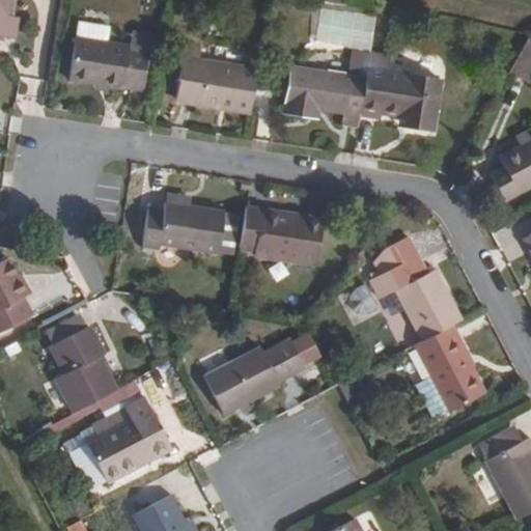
[(0,0),(0,35),(6,37),(8,22),(10,0),(0,0)]
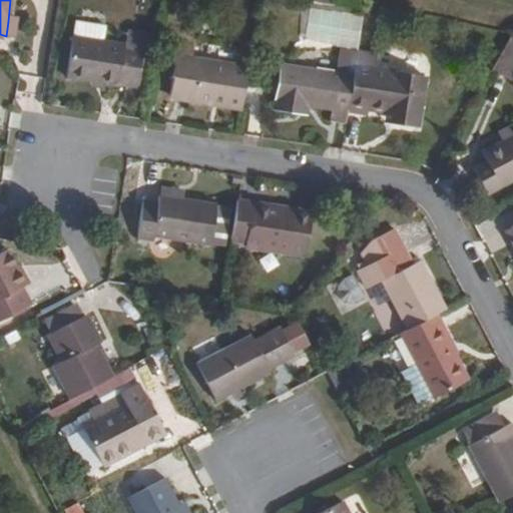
[(19,23),(8,21),(6,36),(17,37),(19,23)]
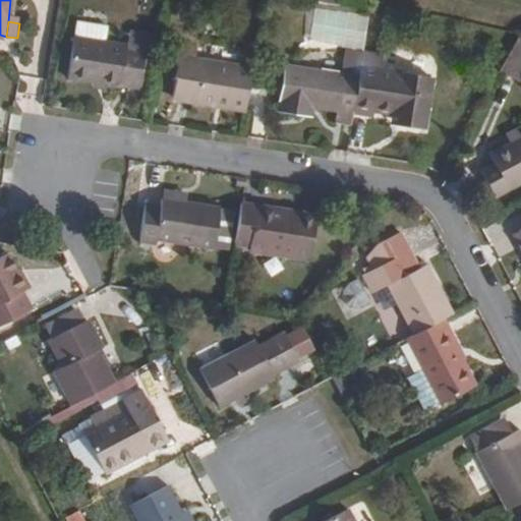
[(126,48),(75,41),(69,80),(121,88),(122,84),(140,87),(147,52),(131,50),(126,48)]
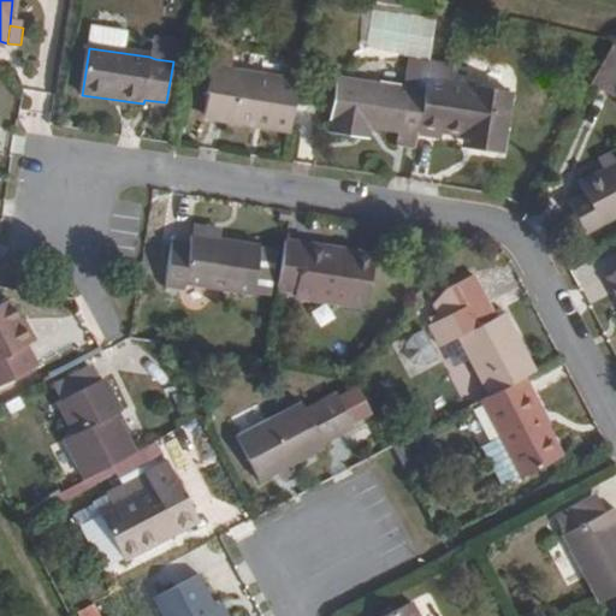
[(615,88),(615,59),(608,54),(586,92),(608,104),(615,88)]
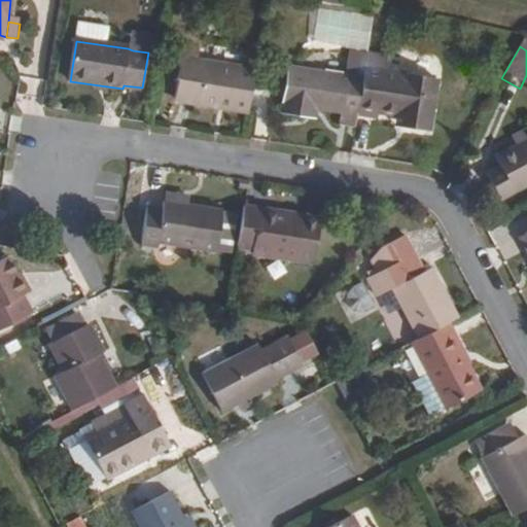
[(365,55),(366,51),(350,49),(346,75),(287,67),(281,113),(304,117),(304,111),(316,113),(340,116),(340,123),(355,125),(357,111),(365,55)]
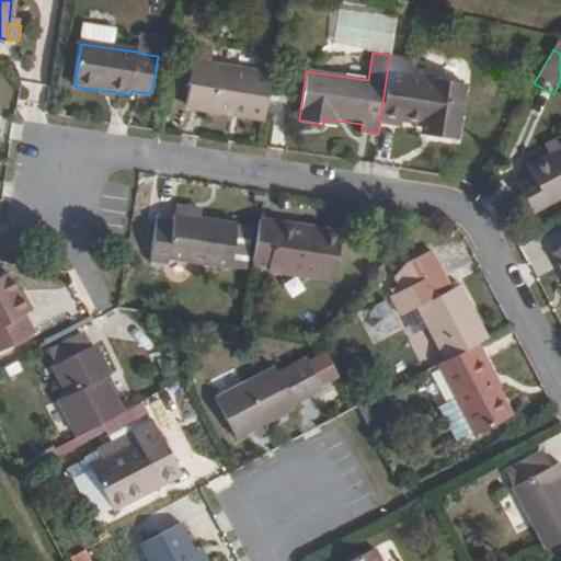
[(408,61),(389,58),(380,118),(421,125),(432,126),(430,137),(454,141),(462,87),(405,78),(408,61)]
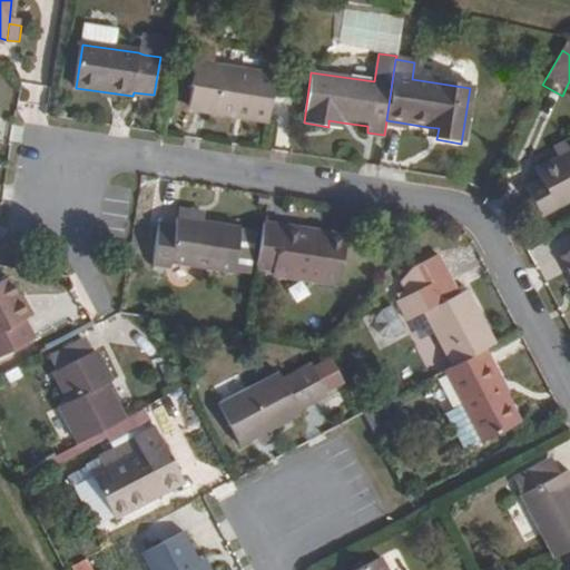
[(267,124),(274,76),(195,66),(188,110),(267,124)]
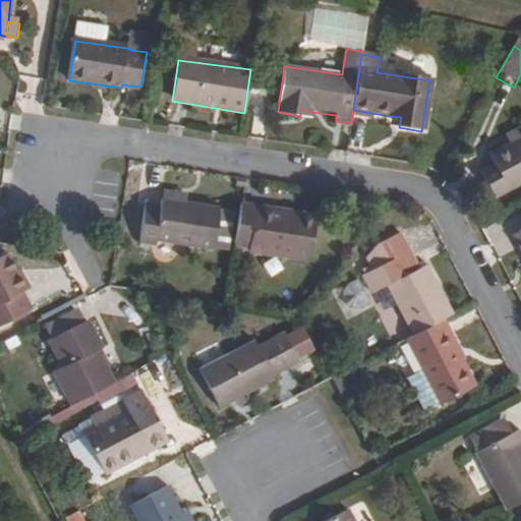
[(391,126),(399,127),(401,117),(391,116),(391,126)]
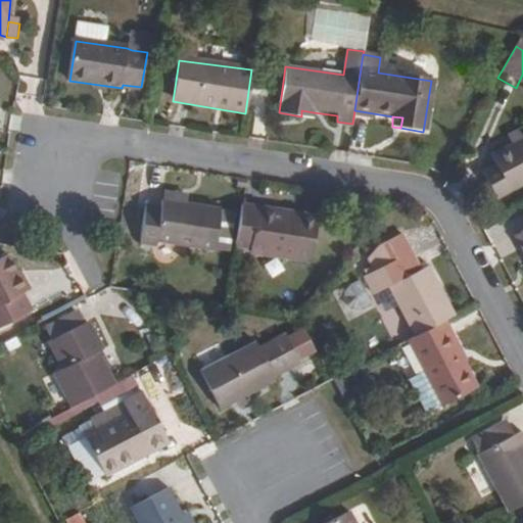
[(522,185),(522,139),(490,156),(495,165),(484,172),(496,199),(522,185)]
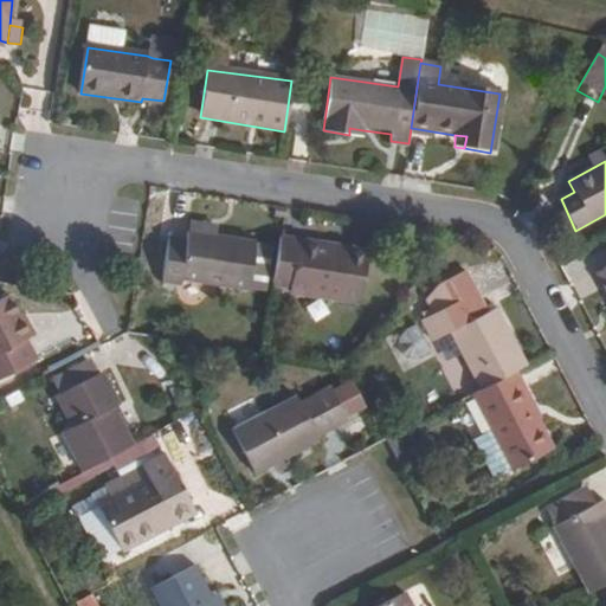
[(188,223),(187,232),(213,237),(214,227),(188,223)]
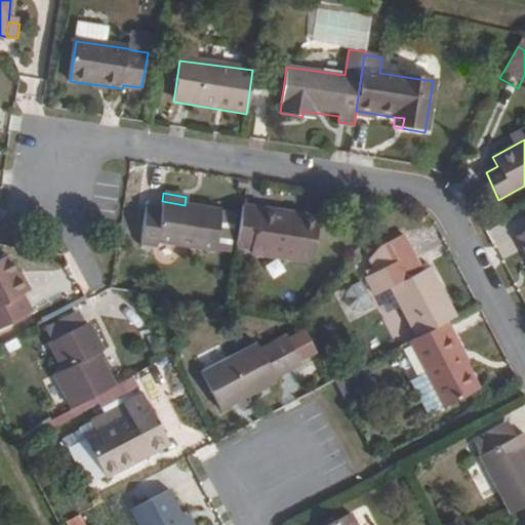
[(185,205),(162,201),(160,209),(144,207),(138,243),(154,245),(154,241),(212,250),(218,211),(219,210),(185,205)]
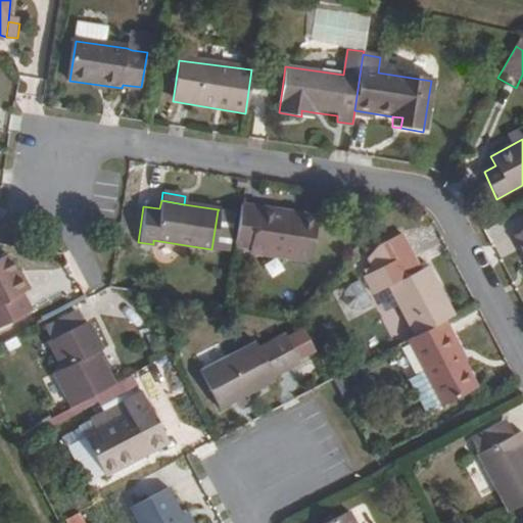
[(284,212),(241,206),(236,245),(250,247),(250,252),(311,262),(316,223),(284,218),(284,212)]
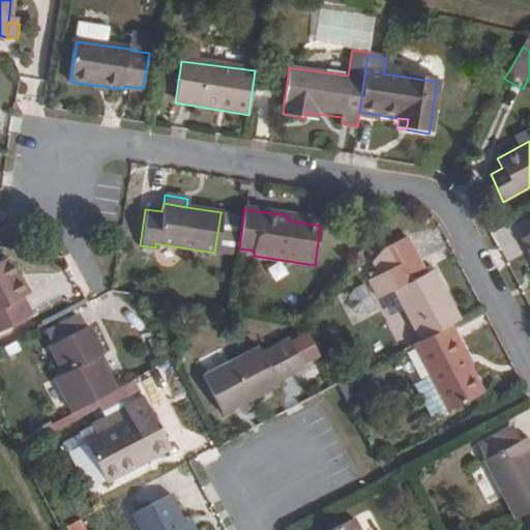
[(221,213),(214,253),(228,254),(234,215),(221,213)]
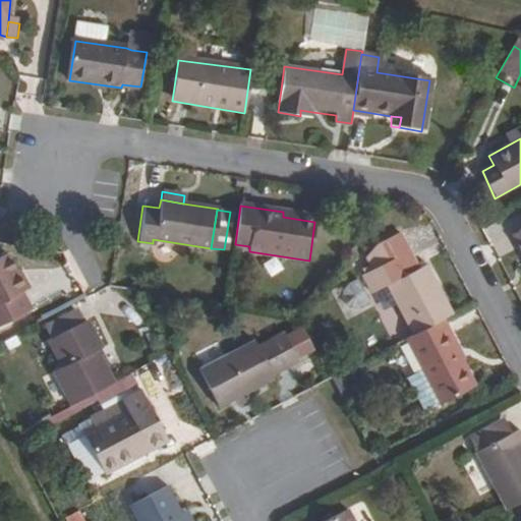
[(444,321),(452,316),(424,266),(416,269),(407,252),(396,234),(372,248),(364,259),(371,271),(362,277),(369,295),(385,286),(413,337),(444,321)]
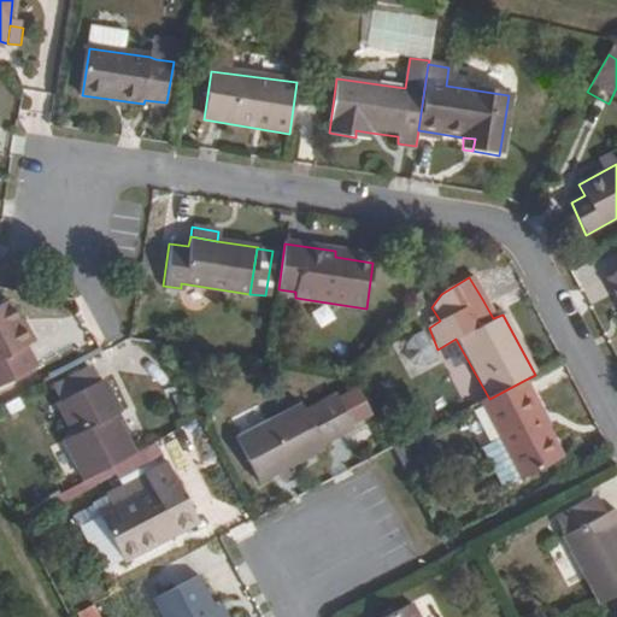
[(7,304),(0,307),(0,383),(33,366),(24,352),(30,348),(7,304)]
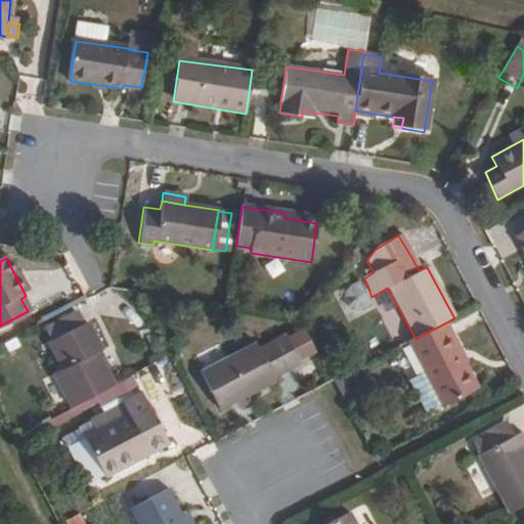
[(344,289),(352,309),(369,302),(360,281),(344,289)]
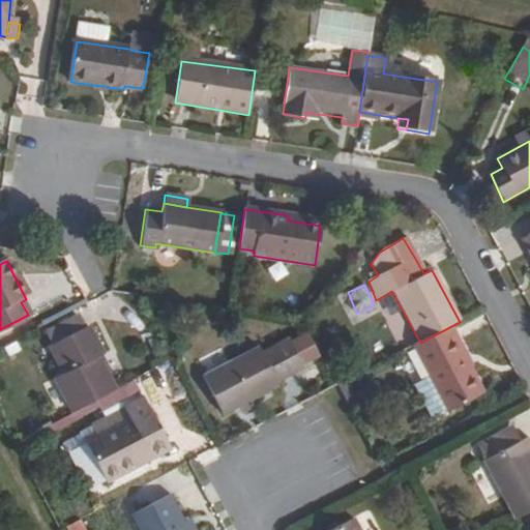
[(420,343),(413,347),(430,377),(446,411),(448,412),(482,394),(469,366),(466,369),(460,360),(467,357),(451,326),(420,343)]
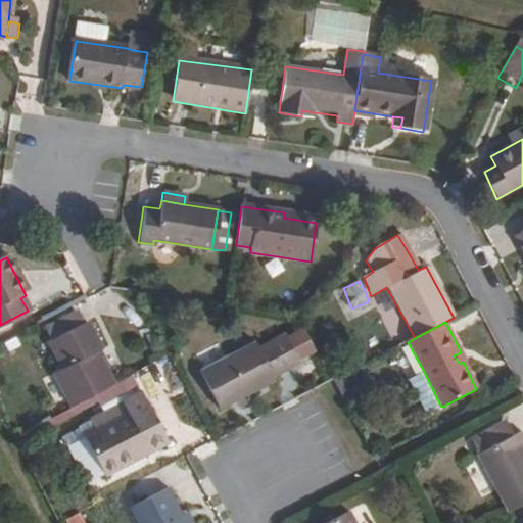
[(57,373),(75,408),(97,395),(116,386),(99,352),(104,349),(90,323),(53,342),(66,368),(57,373)]
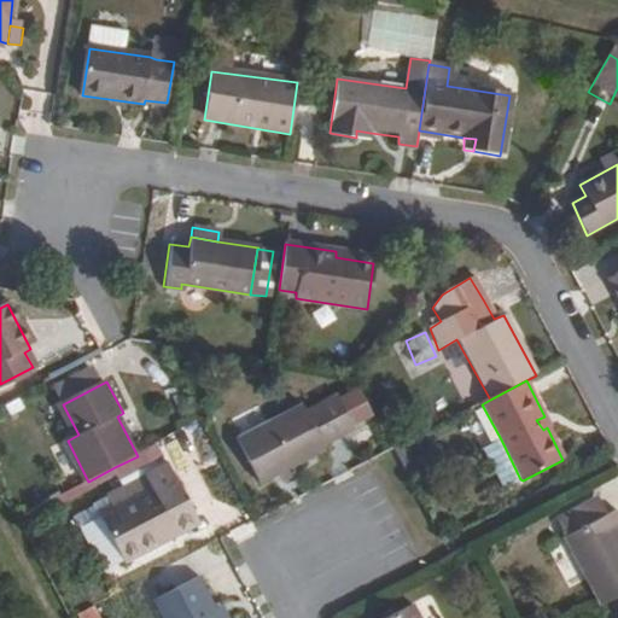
[(348,390),(338,396),(354,426),(363,420),(348,390)]
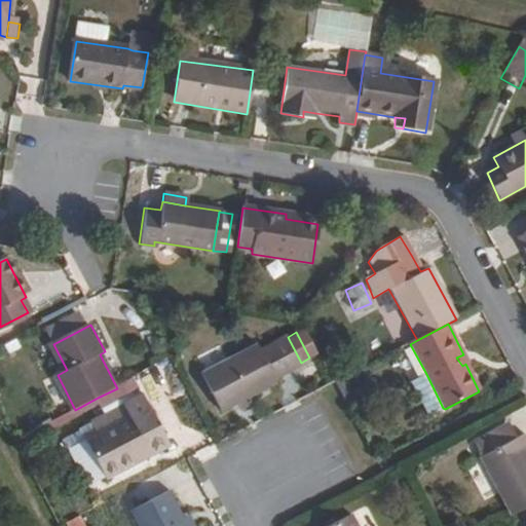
[(301,363),(288,337),(261,351),(257,344),(201,375),(221,412),(276,383),(274,377),(301,363)]
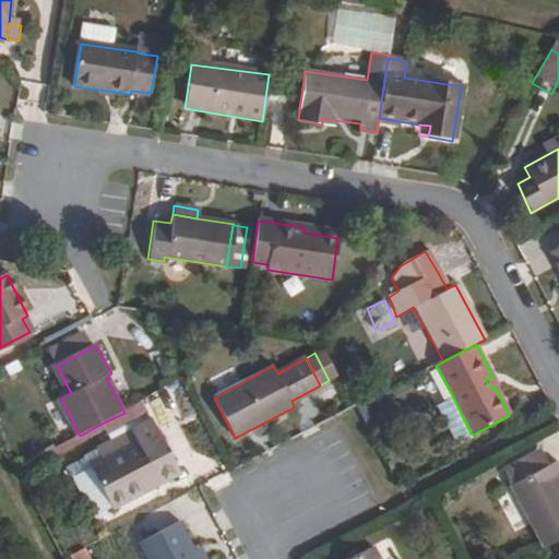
[(491,389),(495,387),(497,384),(492,377),(485,380),(491,389)]
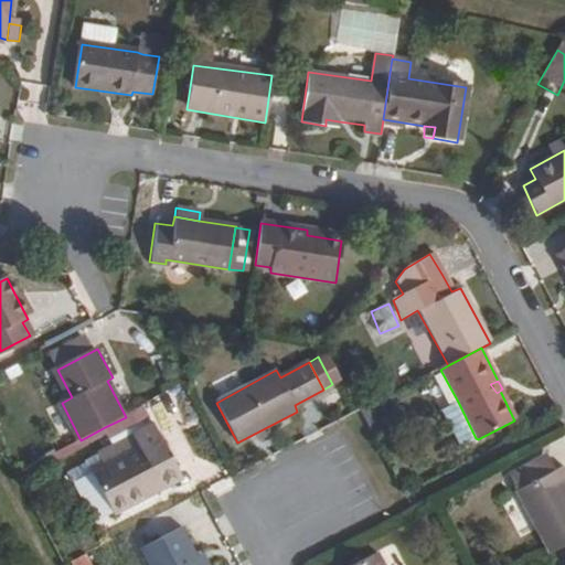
[(476,438),(458,402),(443,412),(461,447),(476,438)]
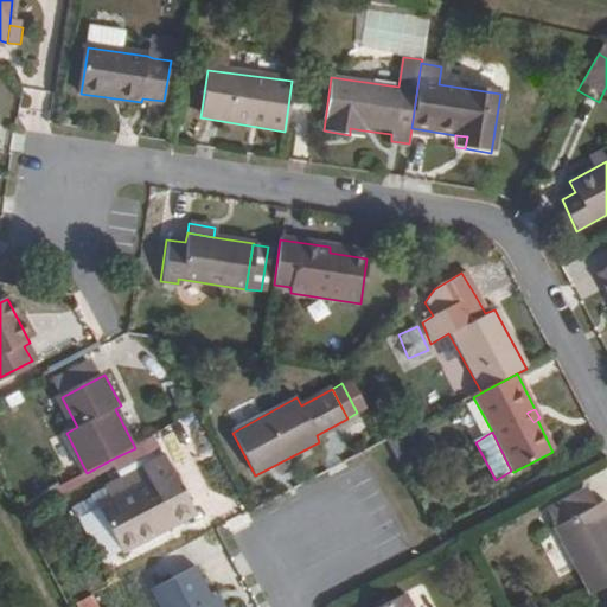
[(140,446),(147,460),(160,452),(153,439),(140,446)]
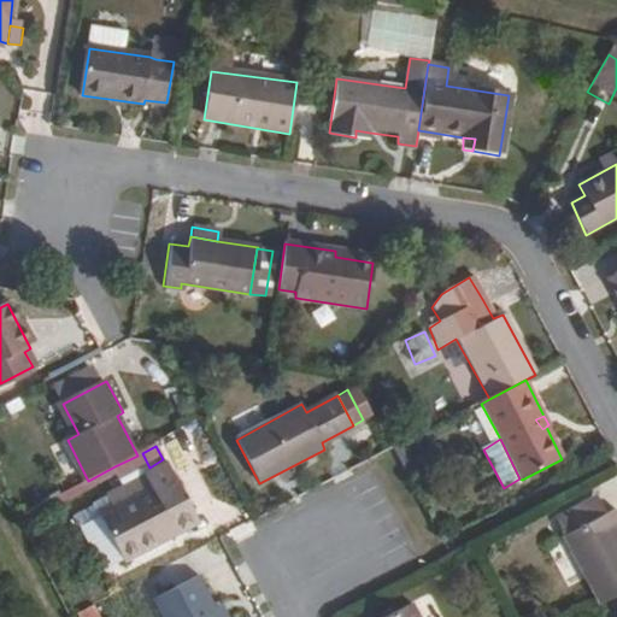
[(137,456),(115,466),(122,481),(150,468),(142,453),(137,456)]
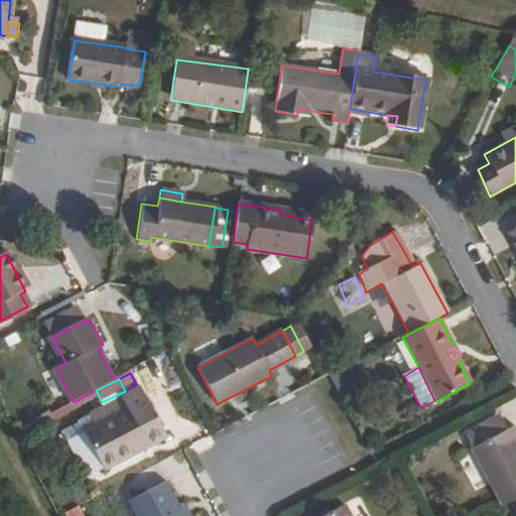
[(105,474),(149,450),(145,443),(163,432),(140,390),(123,399),(127,408),(95,425),(83,431),(87,439),(103,470),(105,474)]
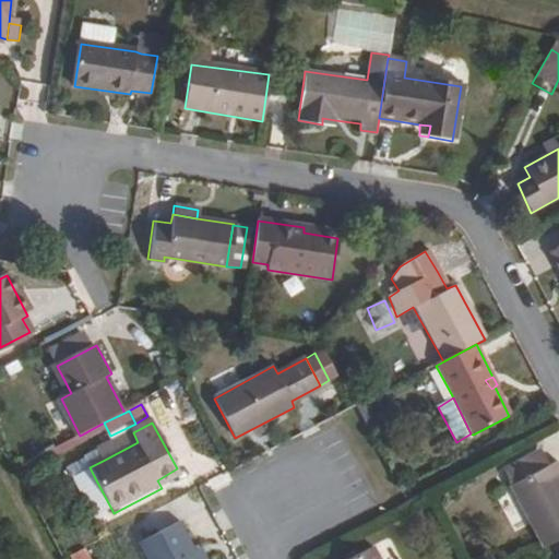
[(138,442),(133,432),(97,450),(103,461),(138,442)]
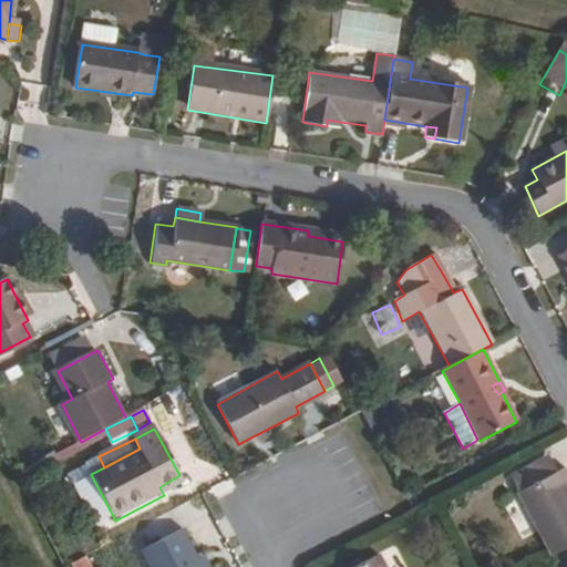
[(548,460),(528,470),(536,485),(556,474),(548,460)]
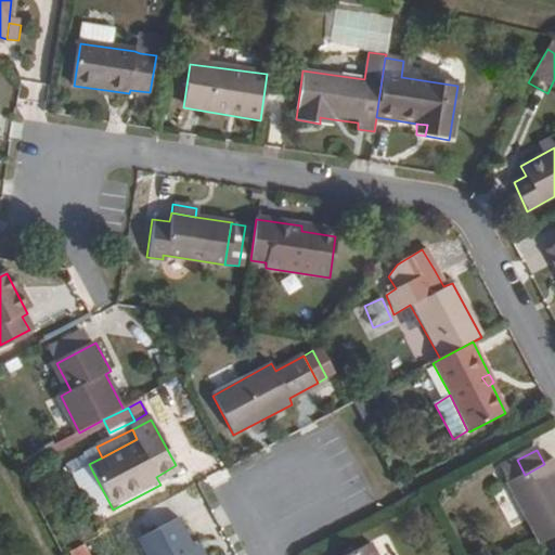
[(505,485),(538,546),(554,537),(554,478),(554,465),(552,460),(544,464),(525,475),(517,460),(500,469),(506,483),(505,485)]
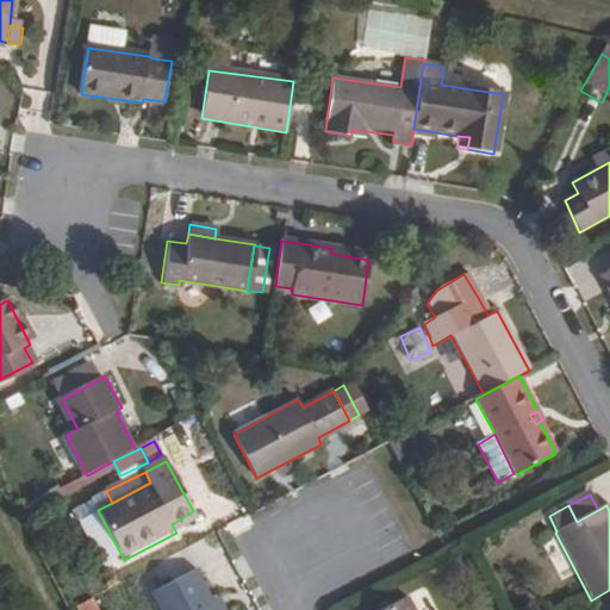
[(172,524),(176,533),(198,521),(193,511),(172,524)]
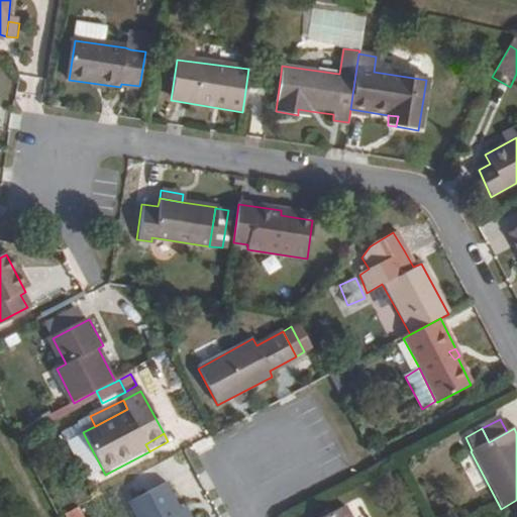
[(86,481),(103,471),(87,440),(75,456),(86,481)]
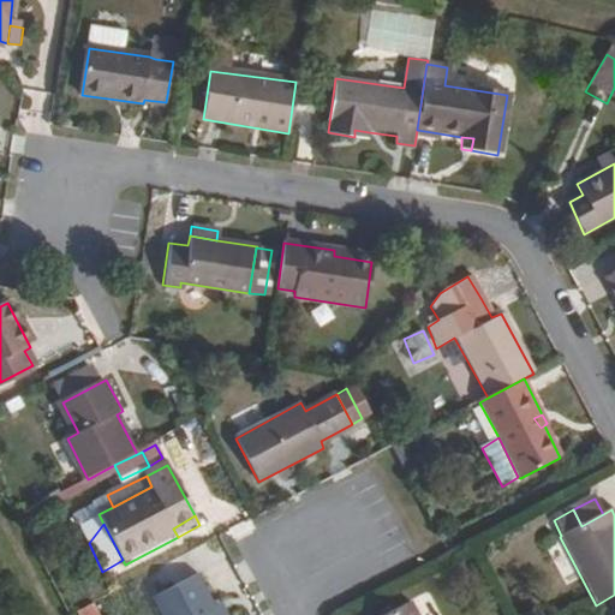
[(162,614),(221,614),(219,609),(202,579),(156,603),(162,614)]
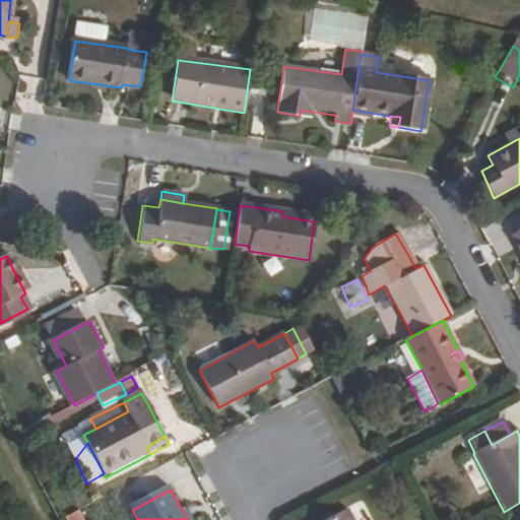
[(519,519),(519,506),(509,513),(513,519),(519,519)]
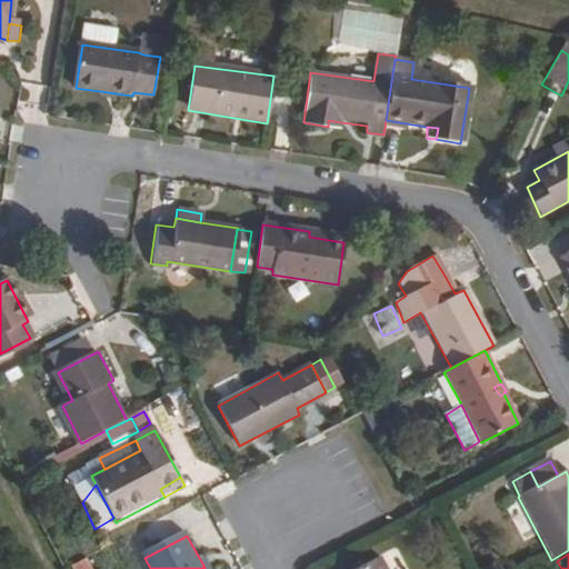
[(71,565),(72,568),(92,568),(88,557),(71,565)]
